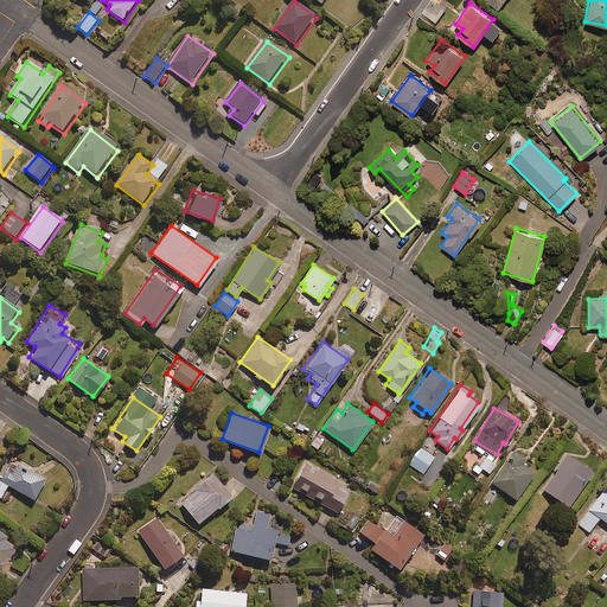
[(433,457),(419,447),(408,464),(422,473),(433,457)]
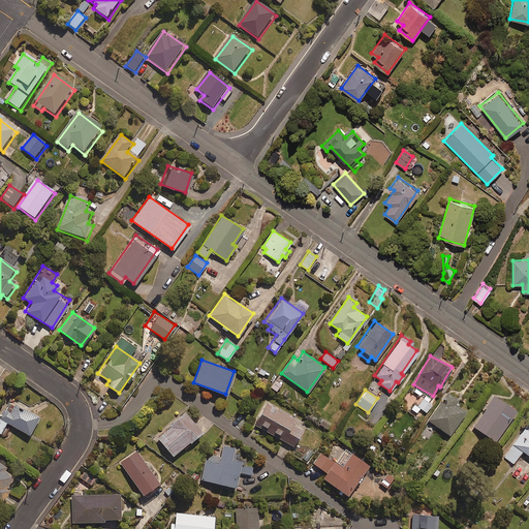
[(459,400),(446,392),(427,419),(447,434),(464,410),(456,404),(459,400)]
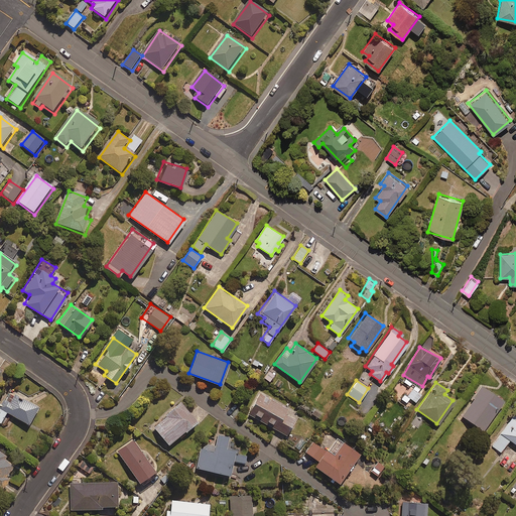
[(502,399),(481,385),(462,415),(482,429),(502,399)]
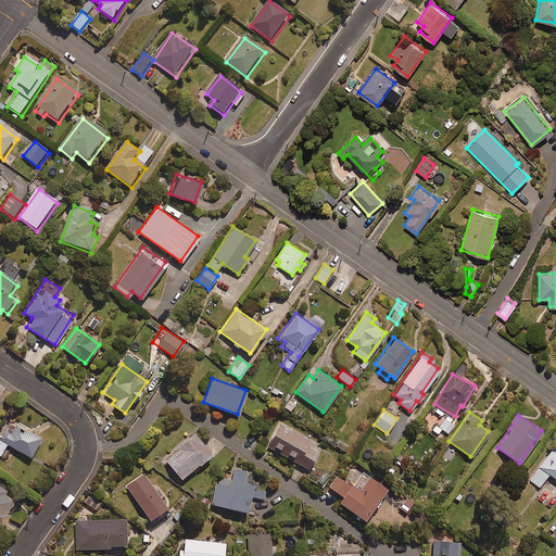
[(453,425),(444,418),(439,427),(447,433),(453,425)]
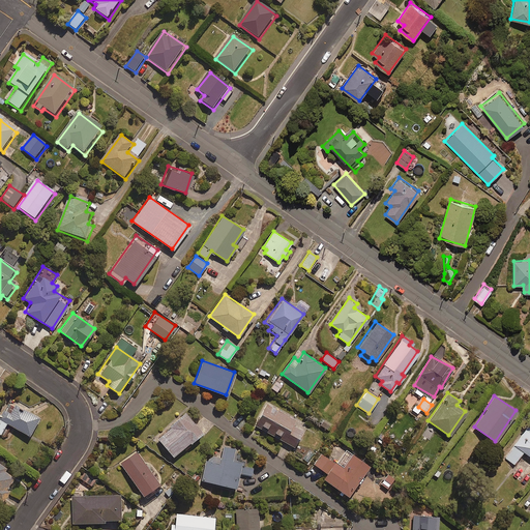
[(294,418),(265,402),(253,423),(294,447),(302,431),(291,423),(294,418)]
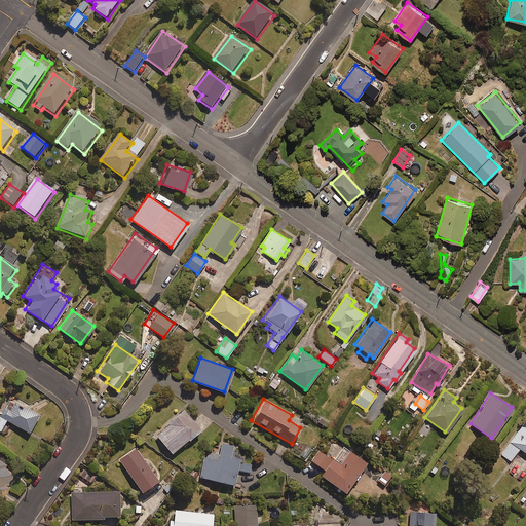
[(10,409),(4,406),(0,413),(0,429),(1,430),(7,419),(30,431),(40,413),(16,400),(10,409)]
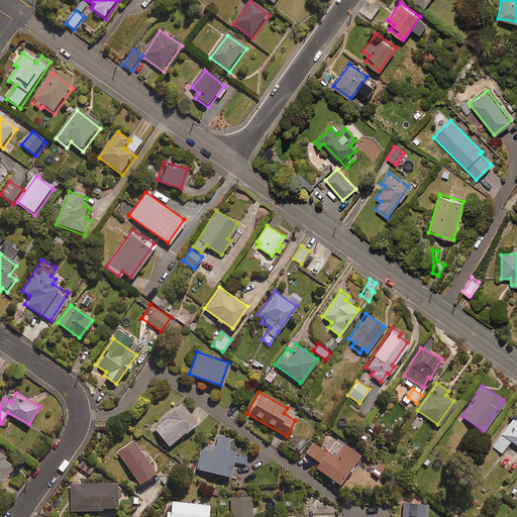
[(195,420),(179,403),(151,427),(168,444),(195,420)]
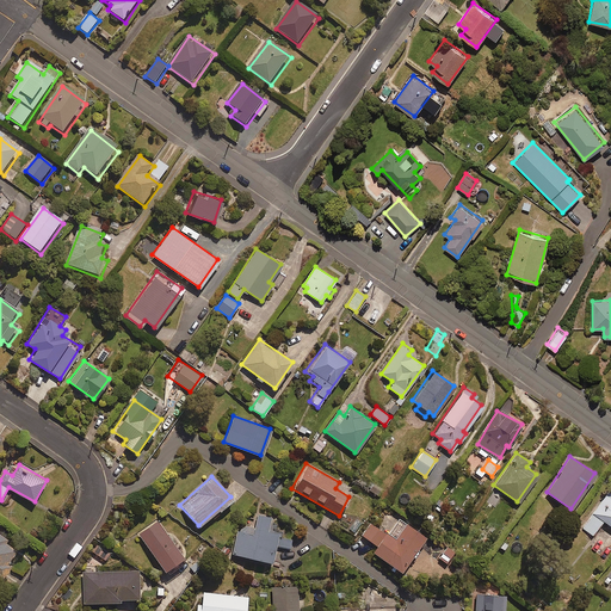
[(610,486),(581,529),(593,536),(603,520),(610,526),(610,486)]
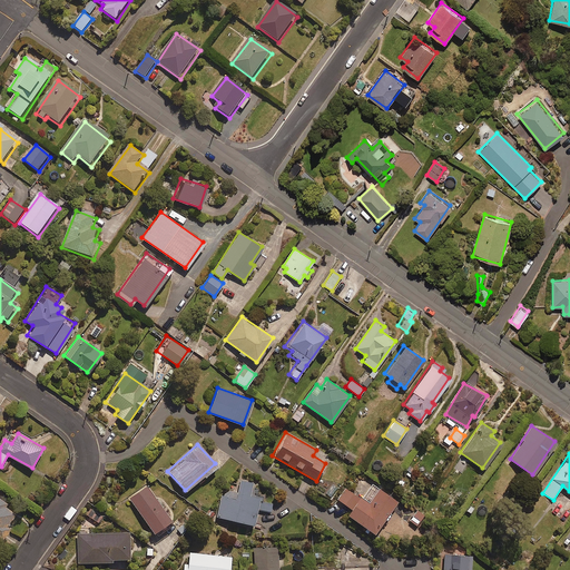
[(396,501),(365,478),(353,493),(347,489),(340,501),(351,509),(346,514),(373,533),(396,501)]
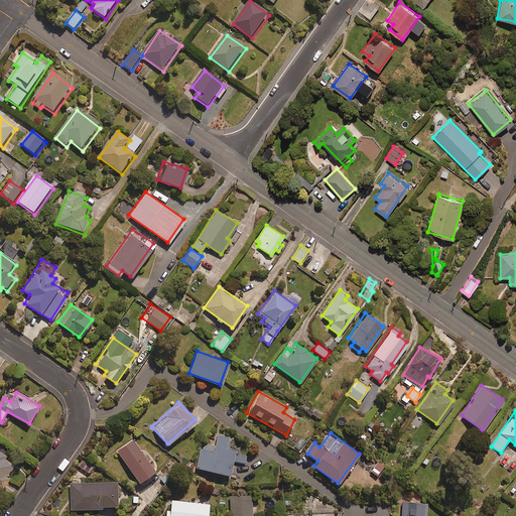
[(228,436),(217,433),(214,445),(202,442),(196,467),(229,475),(234,449),(225,447),(228,436)]
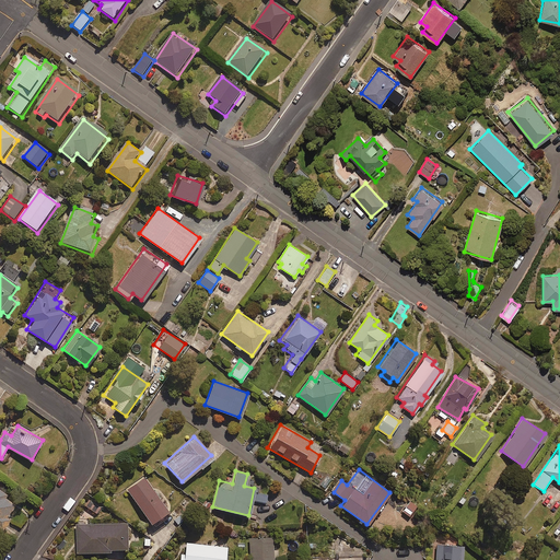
[(166,510),(142,476),(126,487),(149,522),(166,510)]
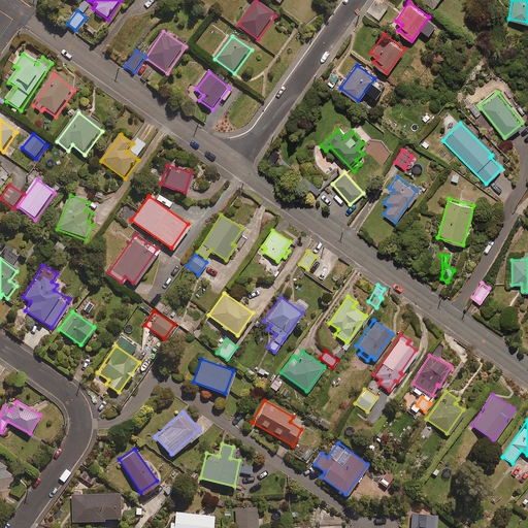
[(15,471),(0,460),(0,496),(2,498),(10,487),(7,484),(15,471)]
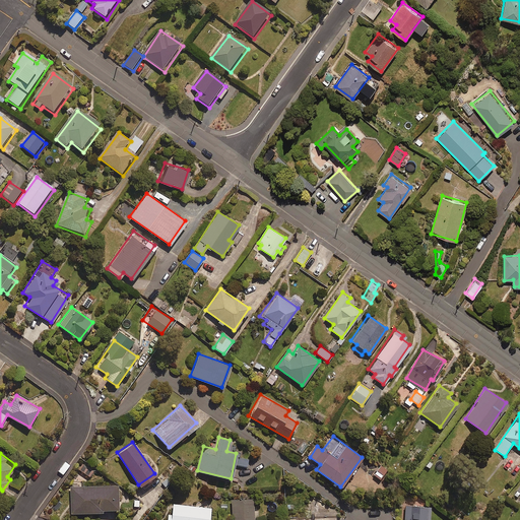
[(39,460),(27,454),(23,461),(35,468),(39,460)]
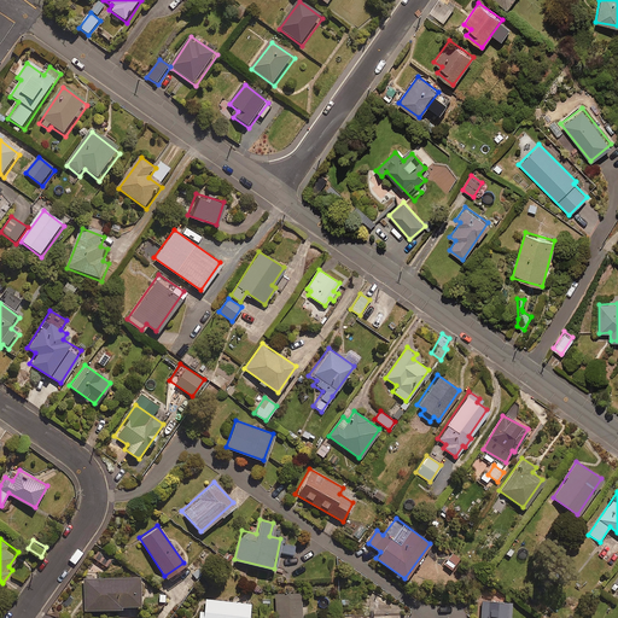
[(110,559),(100,552),(95,559),(106,566),(110,559)]
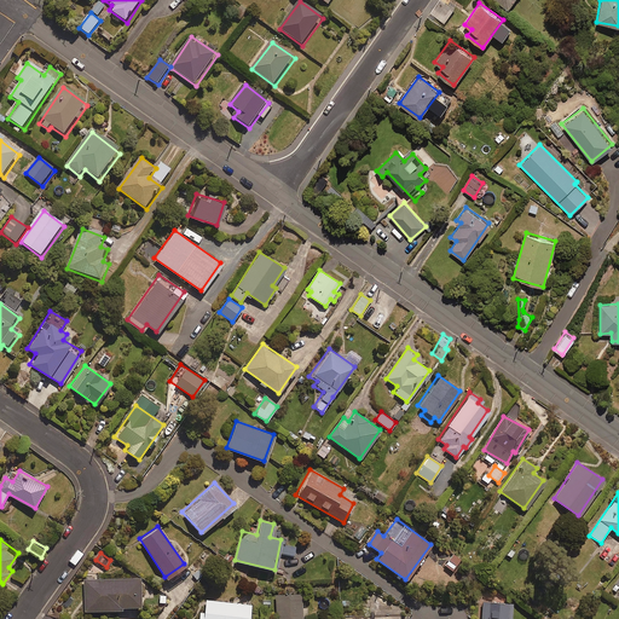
[(460,559),(452,554),(444,565),(452,570),(460,559)]
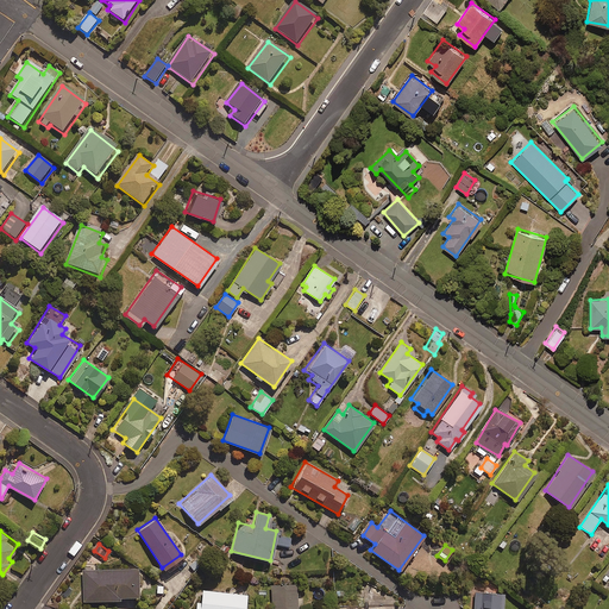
[(137,596),(136,567),(81,570),(82,600),(118,600),(118,596),(137,596)]
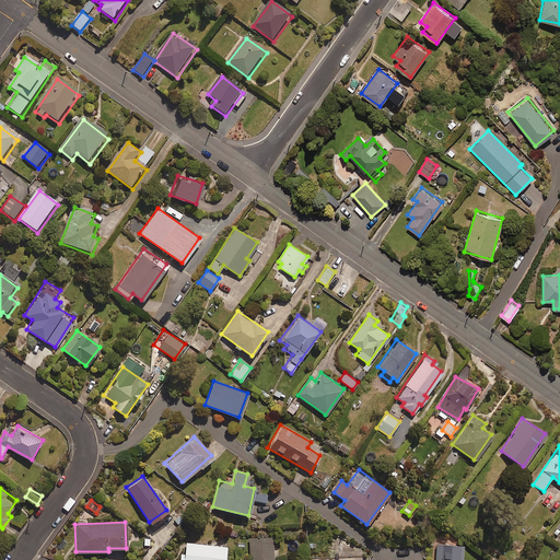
[(272,559),(272,537),(248,537),(248,559),(272,559)]
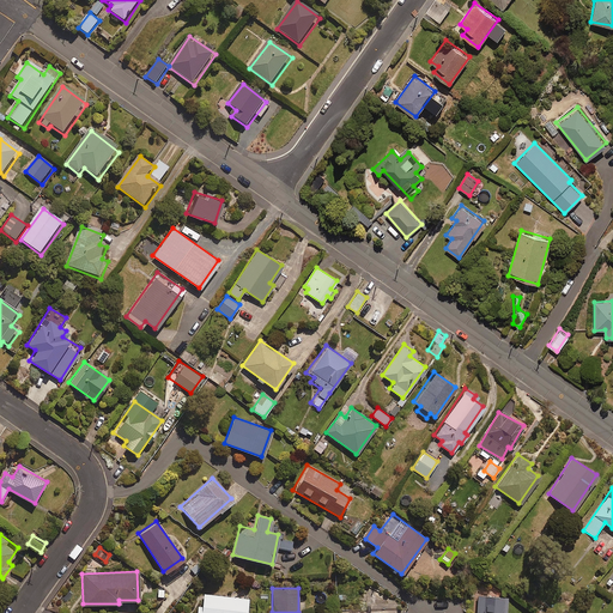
[(243,612),(246,596),(198,593),(195,612),(243,612)]
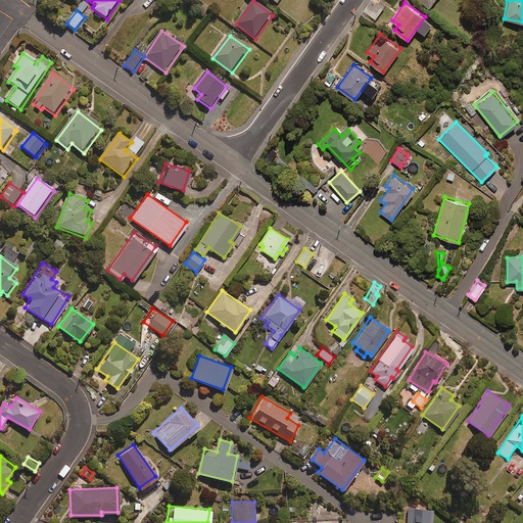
[(430,522),(432,508),(406,506),(403,522),(409,522),(408,522),(430,522)]
